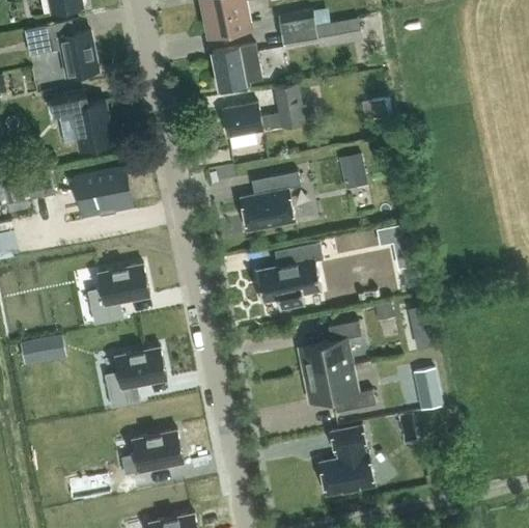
[(47,0),(51,14),(81,6),(79,0),(47,0)]
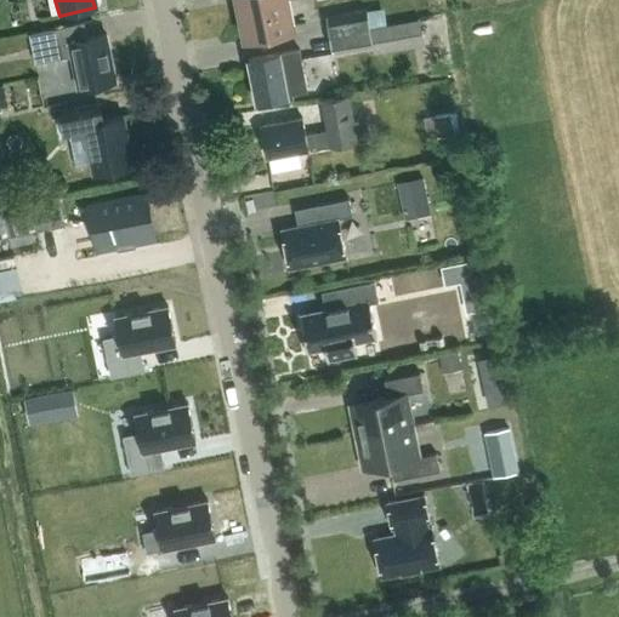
[(236,0),(244,41),(295,32),(288,0),(236,0)]
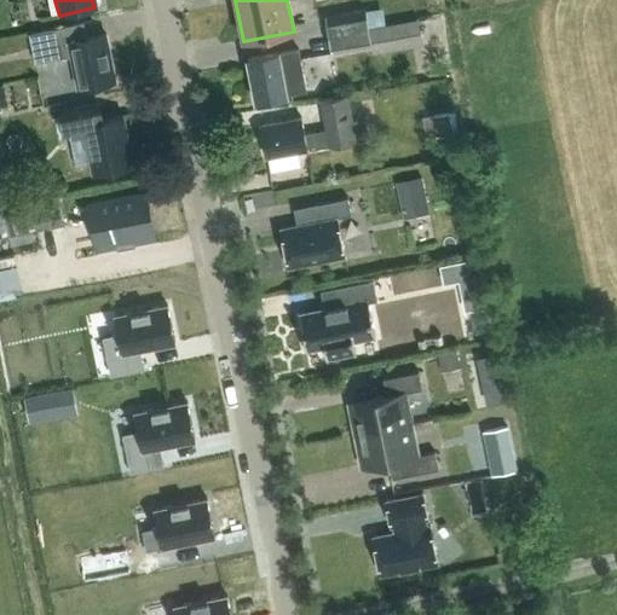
[(324,19),(327,35),(382,24),(380,11),(324,19)]
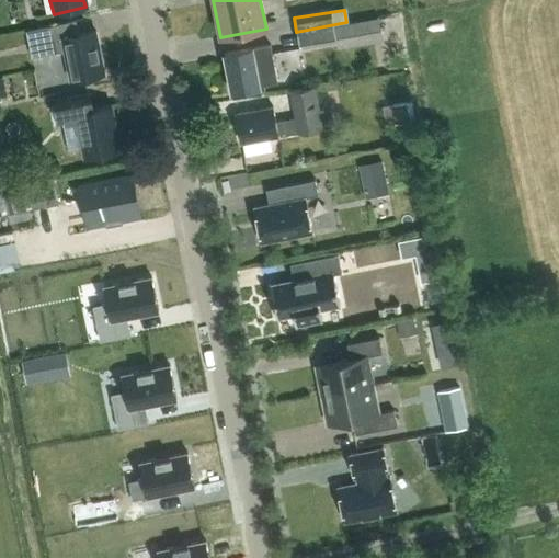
[(357,35),(379,35),(379,20),(357,20),(357,35)]
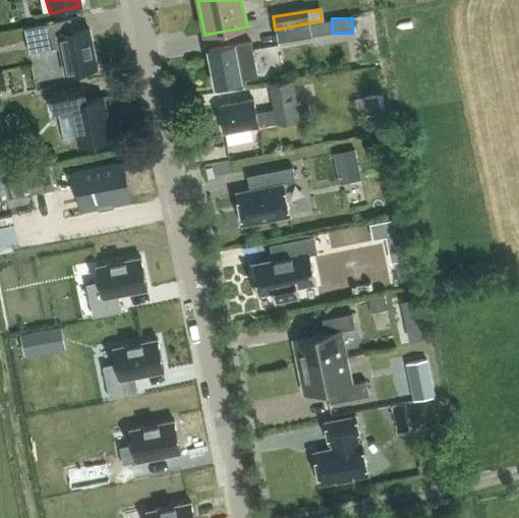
[(322,20),(275,30),(277,46),(311,41),(308,25),(323,23),(322,20)]
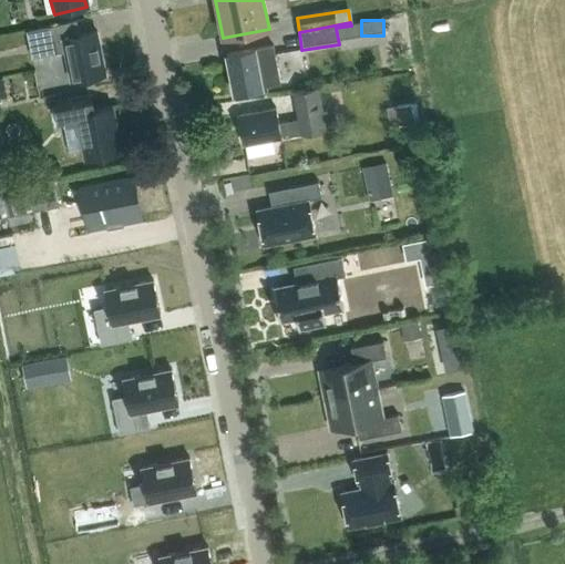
[(75,23),(50,29),(26,33),(29,51),(54,47),(55,55),(65,54),(71,82),(103,75),(95,36),(79,39),(75,23)]
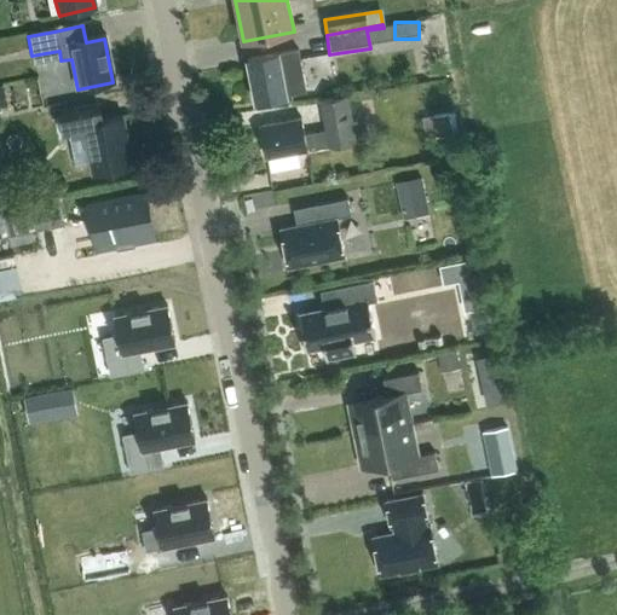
[(297,52),(277,56),(246,62),(254,103),(305,93),(297,52)]
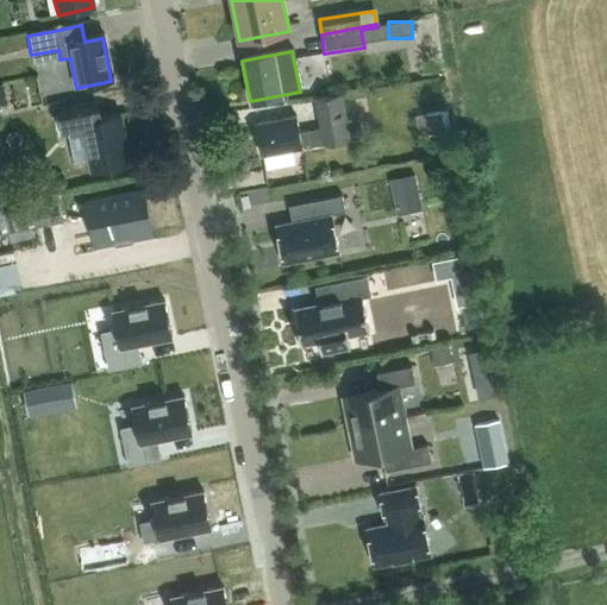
[(318,132),(296,136),(293,120),(256,127),(261,156),(346,139),(337,93),(311,98),(318,132)]
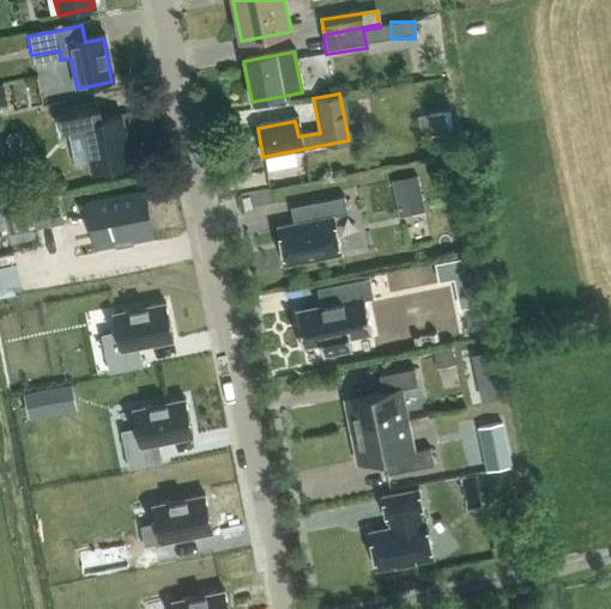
[(94,174),(128,166),(118,117),(98,122),(95,105),(59,113),(64,136),(85,133),(94,174)]
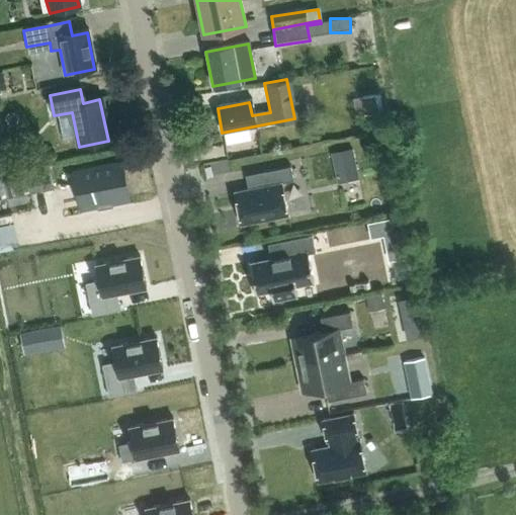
[(378,96),(373,97),(358,99),(361,118),(366,117),(366,120),(382,118),(378,96)]
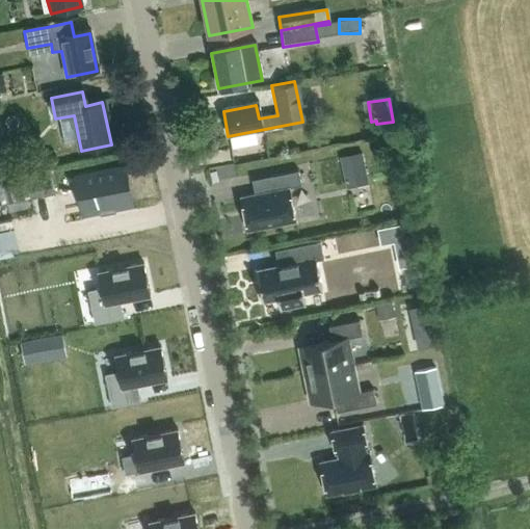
[(339,159),(344,183),(365,179),(361,155),(339,159)]
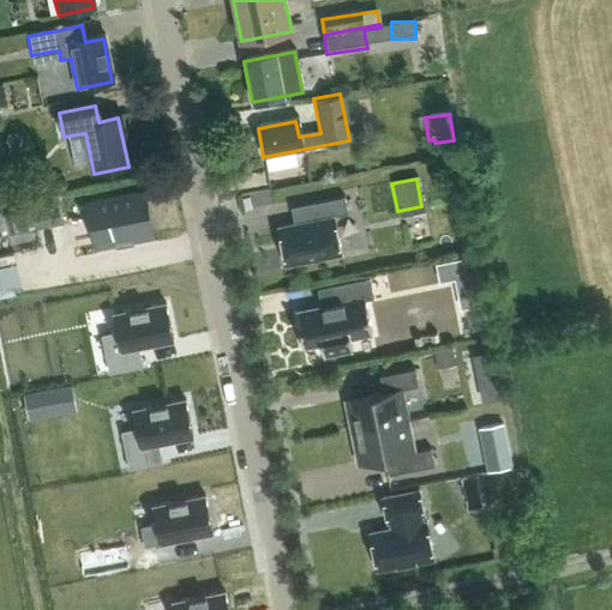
[(95,252),(155,240),(144,188),(84,200),(95,252)]
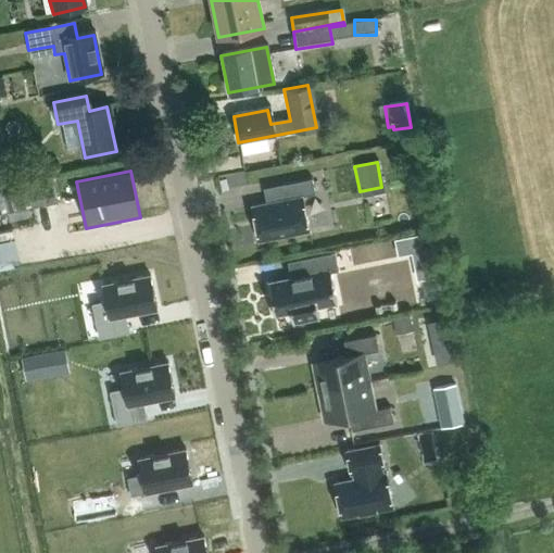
[(251,209),(257,243),(309,234),(301,198),(314,196),(311,179),(281,186),(284,201),(251,209)]
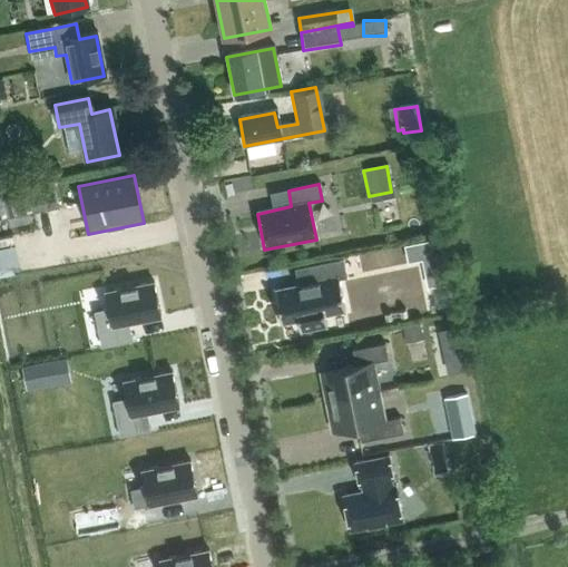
[(324,316),(343,313),(343,314),(344,313),(338,282),(345,280),(342,262),(306,269),(310,285),(274,293),(274,292),(273,292),(280,326),(296,323),(299,334),(326,329),(324,316)]
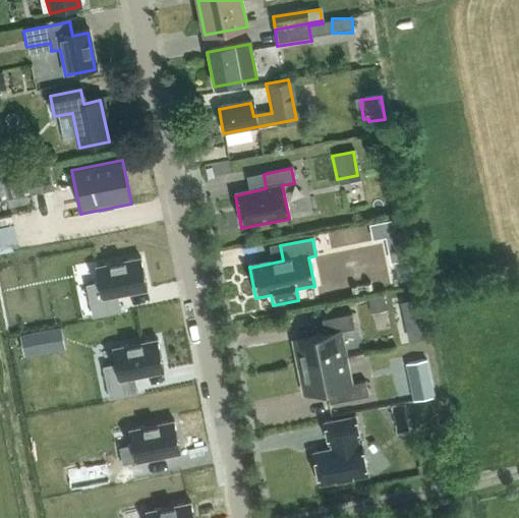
[(102,287),(89,290),(91,301),(104,299),(105,303),(149,294),(142,263),(99,271),(102,287)]
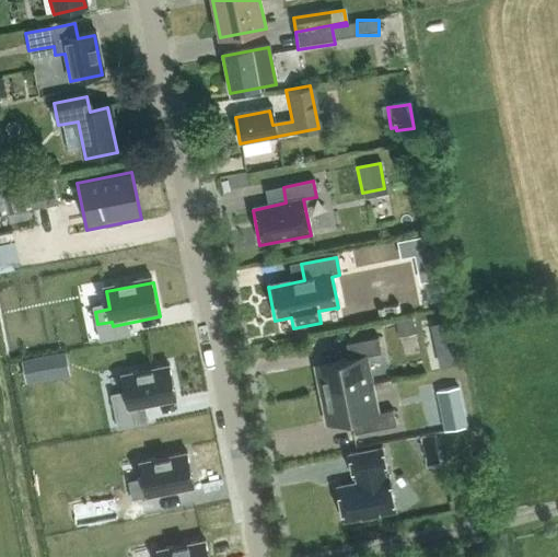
[(416,336),(411,317),(393,322),(397,340),(416,336)]
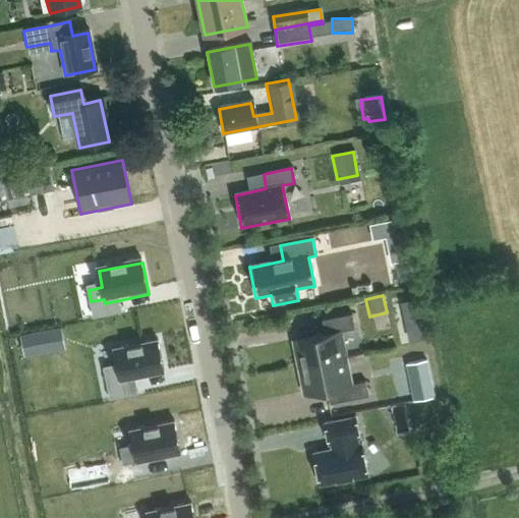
[(294,342),(299,368),(343,360),(338,333),(354,330),(351,315),(321,322),(324,336),(294,342)]
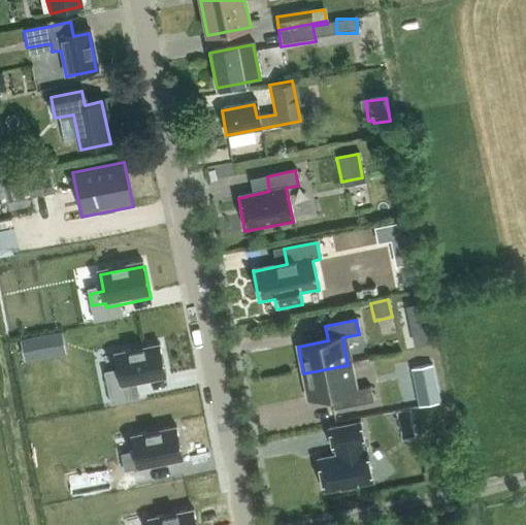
[(119,381),(105,384),(107,396),(121,393),(122,397),(166,389),(160,356),(116,365),(119,381)]
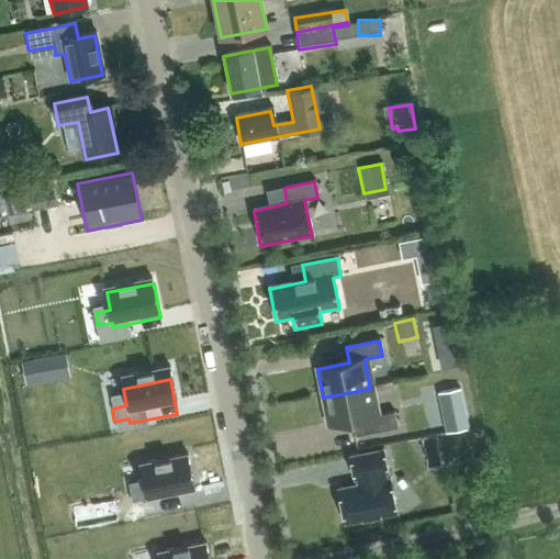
[(370,389),(323,398),(329,427),(361,421),(365,436),(396,429),(393,413),(377,416),(370,389)]
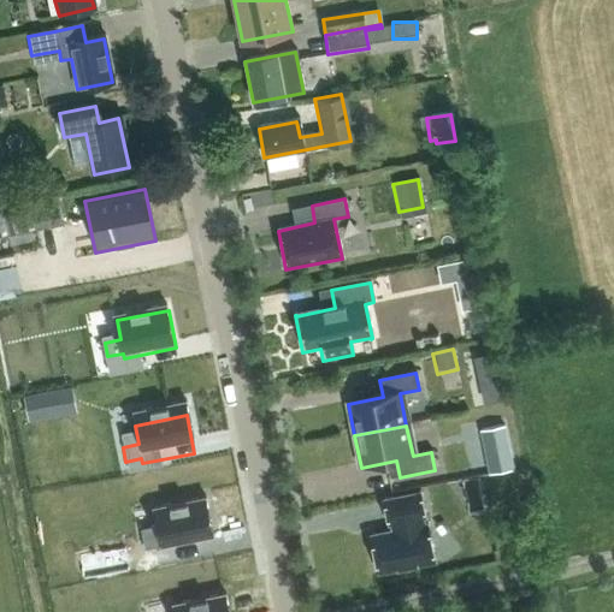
[(501,427),(478,432),(482,449),(489,452),(506,449),(501,427)]
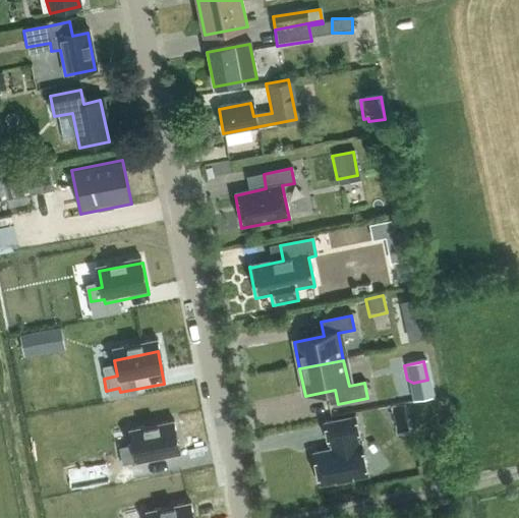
[(331,451),(312,455),(320,486),(367,476),(360,444),(358,445),(357,440),(359,440),(355,418),(324,424),(328,446),(330,445),(331,451)]
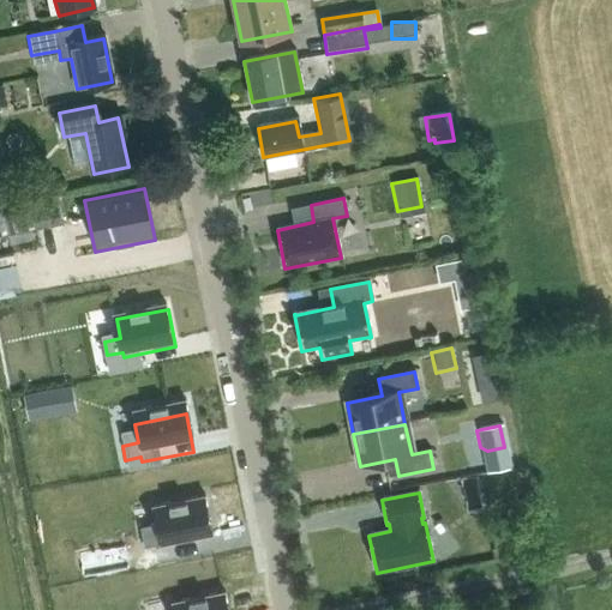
[(159,531),(143,535),(145,548),(161,545),(162,550),(214,539),(207,502),(155,512),(159,531)]
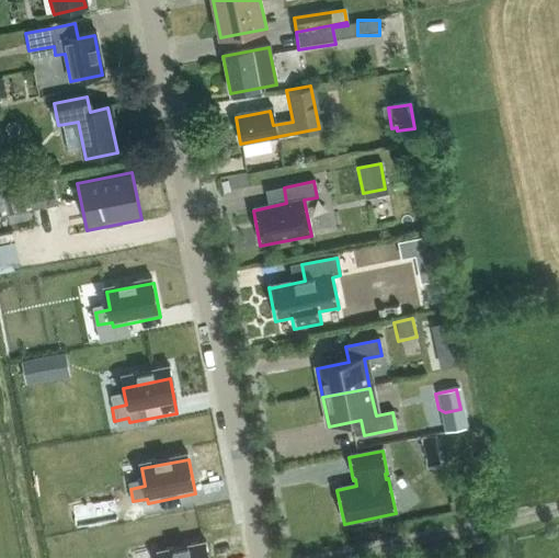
[(208,557),(206,547),(159,557),(208,557)]
